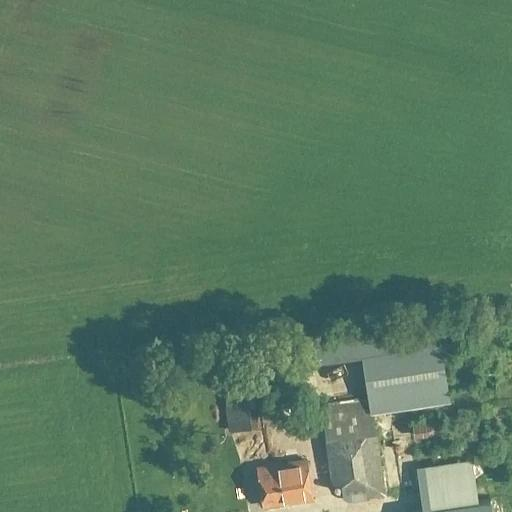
[(385,496),(373,411),(449,400),(437,318),(272,341),(274,361),(324,355),(325,362),(365,356),(372,401),(321,408),(332,486),(345,484),(347,502),(385,496)]
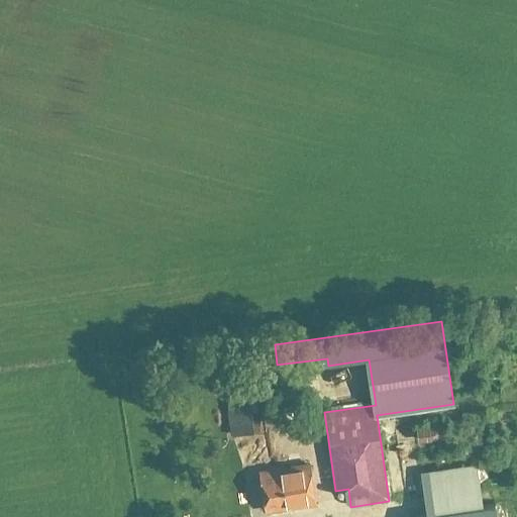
[(251,368),(222,371),(230,436),(260,433),(251,368)]
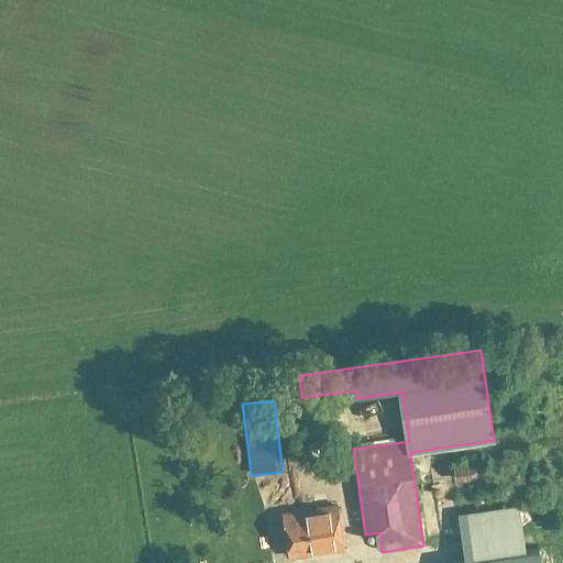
[(290,558),(342,550),(337,508),(284,517),(290,558)]
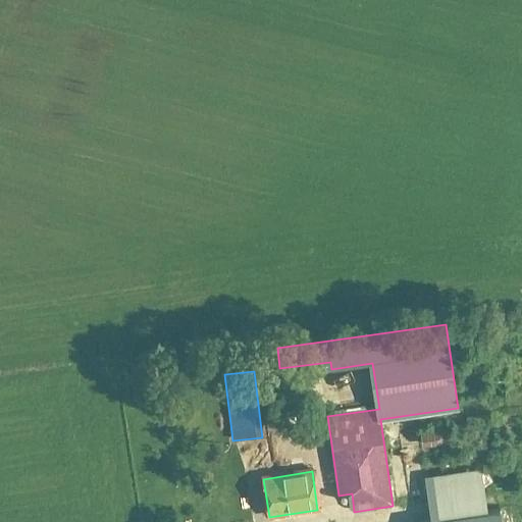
[(502,521),(501,511),(419,521),(502,521)]
